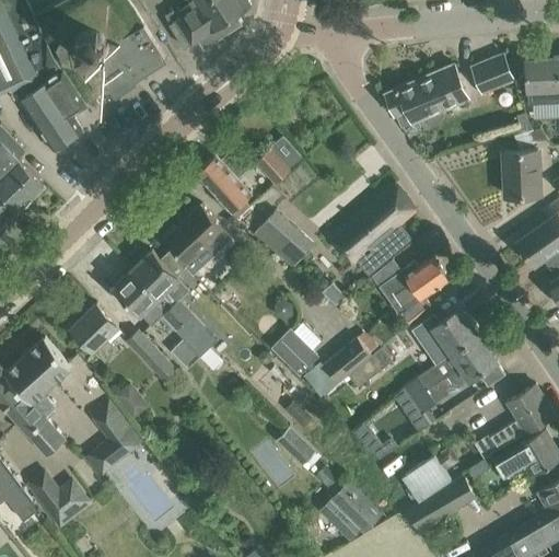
[(0,91),(8,86),(12,96),(15,94),(20,100),(19,101),(53,151),(82,132),(72,117),(86,107),(84,103),(83,104),(50,54),(24,0),(0,0),(0,91)]
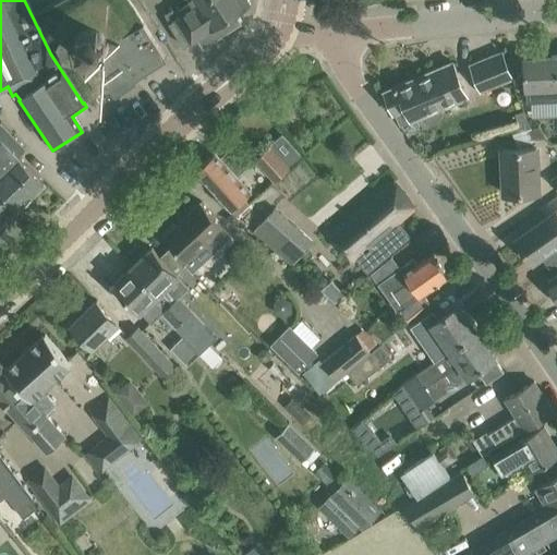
[(186,0),(190,4),(178,13),(176,9),(164,17),(183,49),(190,45),(250,7),(244,0),(186,0)]
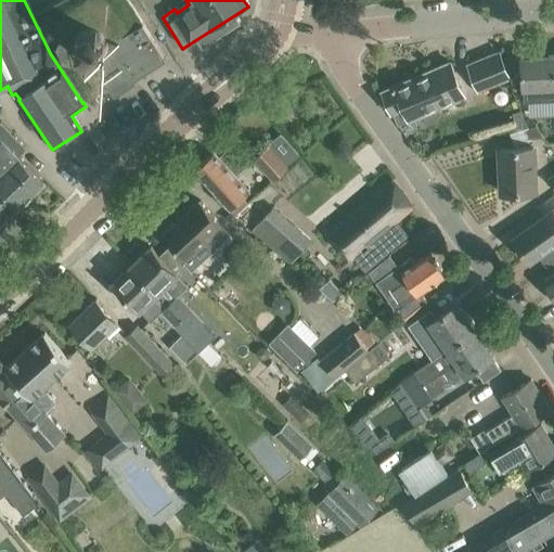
[(119,68),(132,81),(164,61),(141,26),(110,47),(110,43),(110,41),(108,38),(107,35),(106,33),(104,30),(102,28),(99,27),(97,26),(93,26),(90,26),(87,26),(85,27),(82,29),(79,31),(78,34),(76,36),(76,39),(75,42),(75,46),(76,48),(77,51),(78,53),(80,55),(82,58),(86,59),(88,60),(91,61),(106,90),(108,89),(103,79),(119,68)]
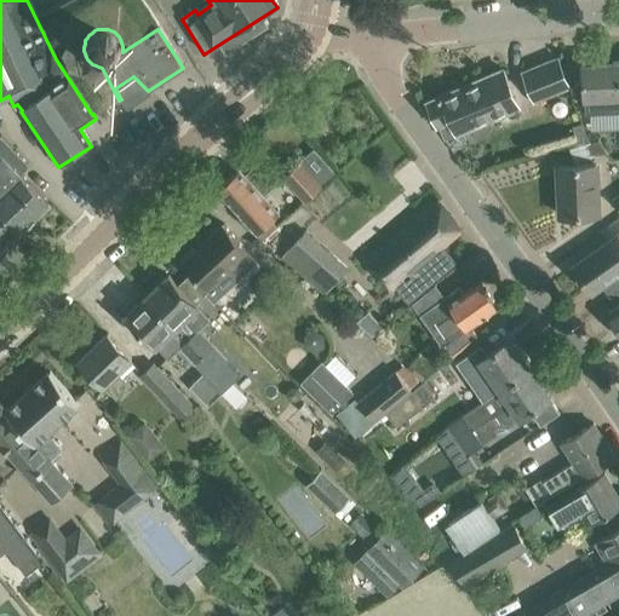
[(521,75),(529,98),(533,104),(568,91),(556,62),(521,75)]
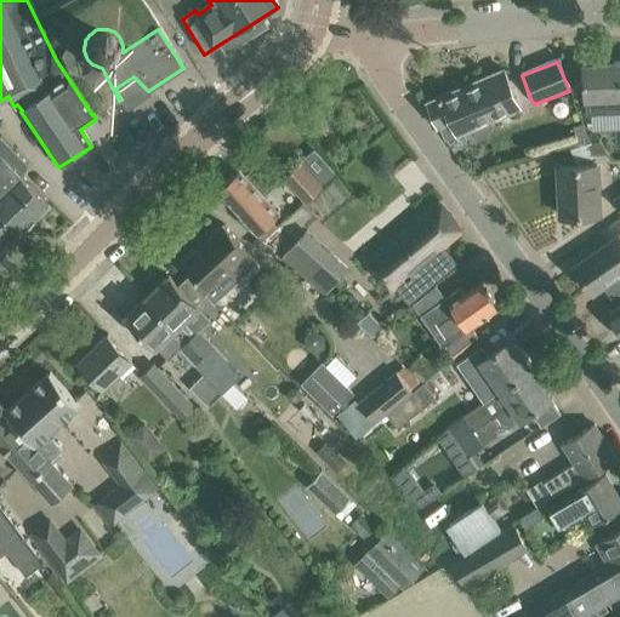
[(619,64),(582,68),(584,92),(584,102),(585,118),(619,114),(619,64)]
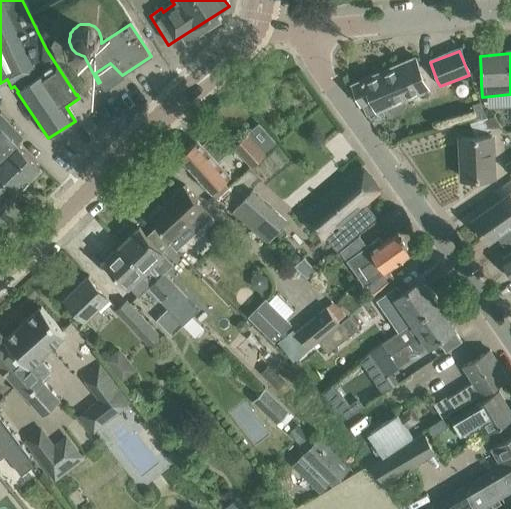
[(428,91),(414,59),(351,87),(360,107),(361,106),(366,117),(382,110),(385,113),(388,114),(393,115),(397,115),(401,112),(403,109),(404,103),(403,101),(428,91)]
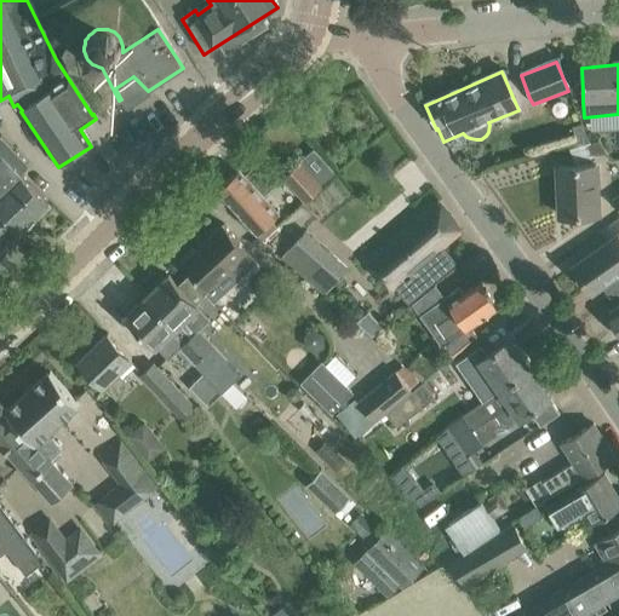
[(0,201),(27,228),(49,206),(19,176),(27,167),(0,140),(0,201)]
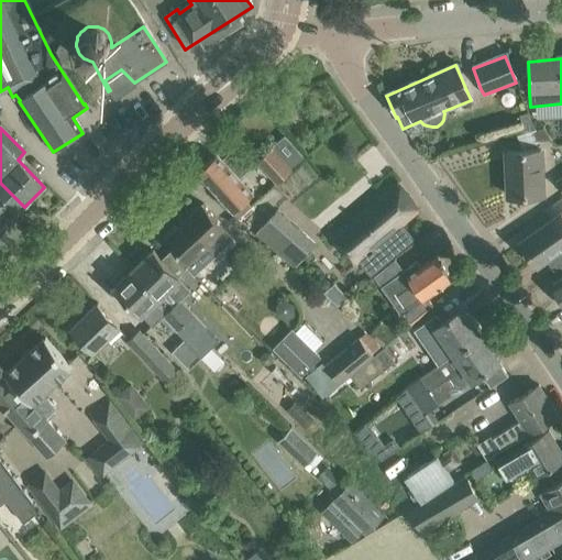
[(536,133),(524,135),(516,138),(519,150),(537,145),(537,143),(550,142),(542,130),(536,133)]
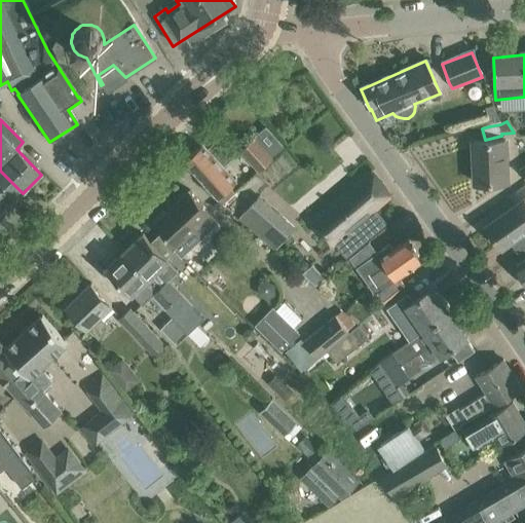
[(238,153),(258,174),(272,160),(253,140),(238,153)]
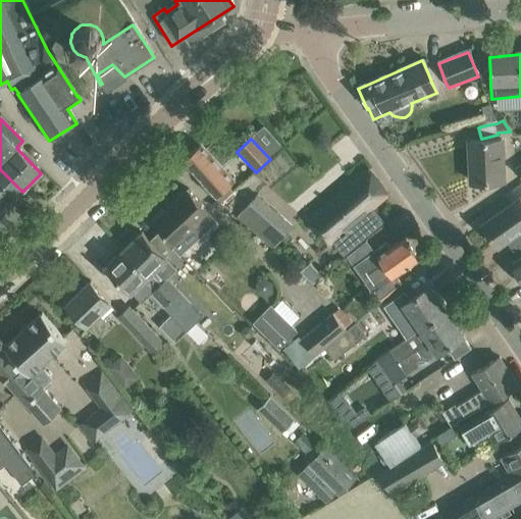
[(181,163),(195,177),(220,205),(232,193),(227,188),(235,182),(222,169),(221,167),(231,158),(215,141),(205,149),(201,145),(181,163)]
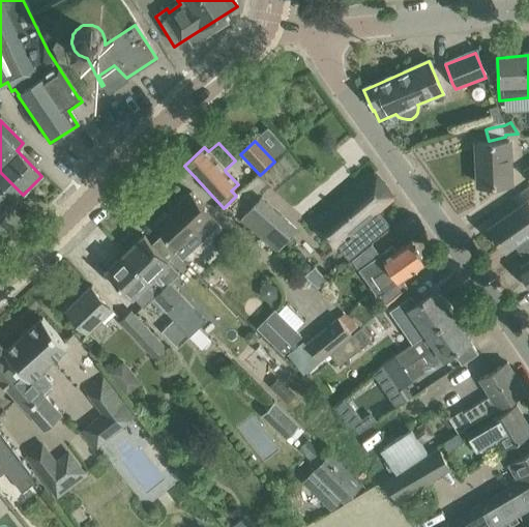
[(478,187),(499,186),(509,185),(508,143),(476,145),(477,170),(480,170),(481,186),(478,186),(478,187)]
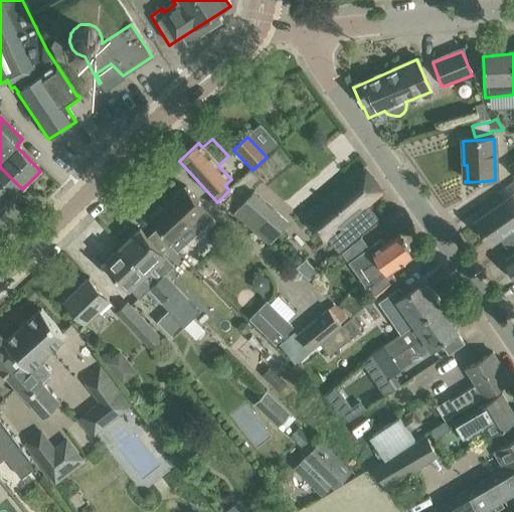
[(0,192),(9,202),(22,189),(0,167),(0,192)]
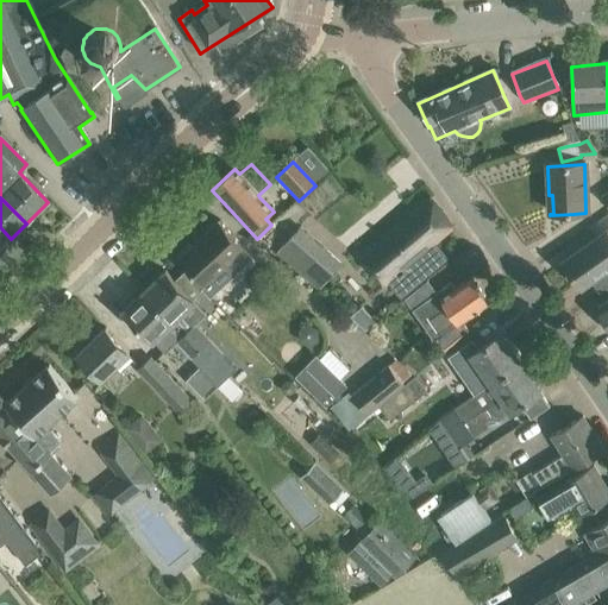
[(452,231),(428,200),(358,259),(383,288),(388,284),(400,298),(445,260),(433,246),(452,231)]
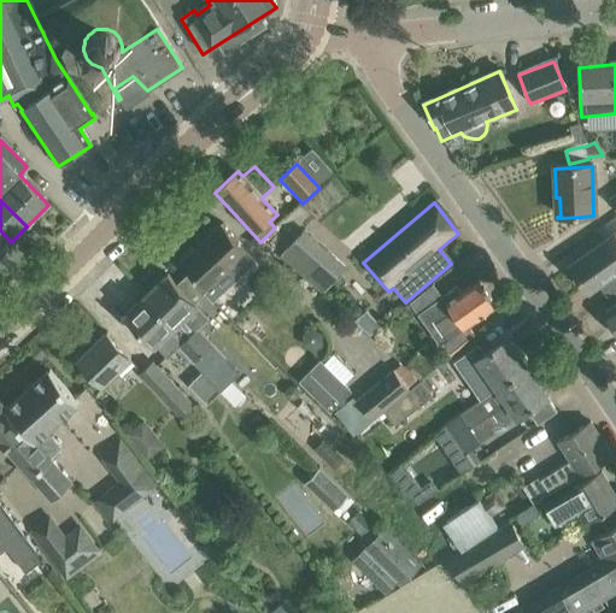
[(203,295),(215,284),(227,298),(240,286),(236,281),(256,264),(221,227),(180,264),(191,275),(187,278),(203,295)]
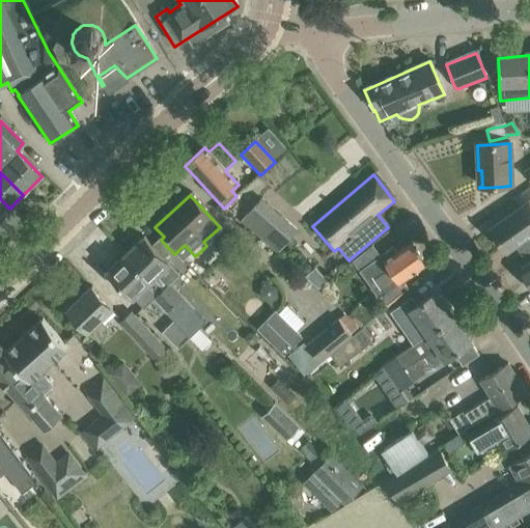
[(260,201),(242,221),(278,254),(290,241),(278,229),(284,223),(260,201)]
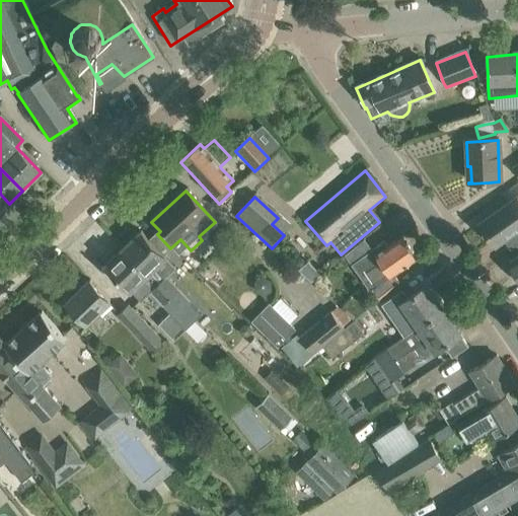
[(496,213),(479,225),(481,227),(478,230),(485,238),(489,237),(495,246),(517,230),(517,232),(517,201),(516,200),(496,213)]
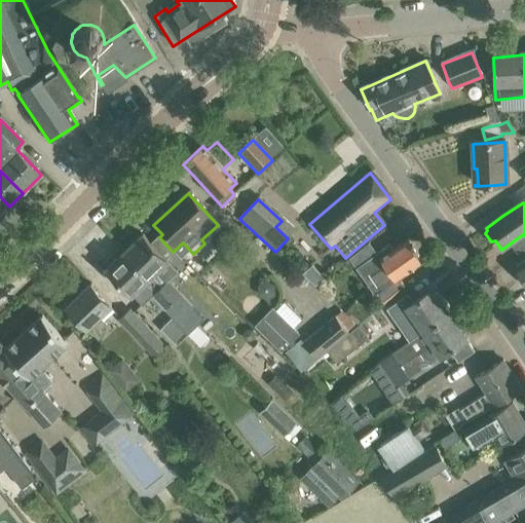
[(142,236),(124,253),(195,328),(203,321),(167,283),(178,273),(166,262),(156,251),(142,236)]
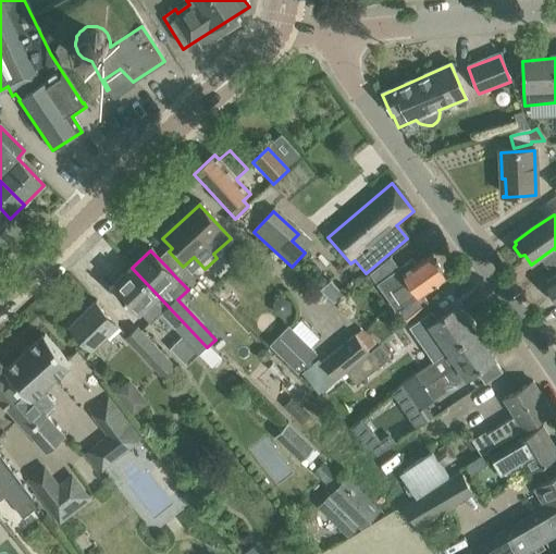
[(398,270),(375,286),(385,300),(388,298),(392,296),(402,309),(397,312),(405,324),(429,305),(422,296),(429,292),(446,279),(430,256),(415,266),(411,261),(398,270)]
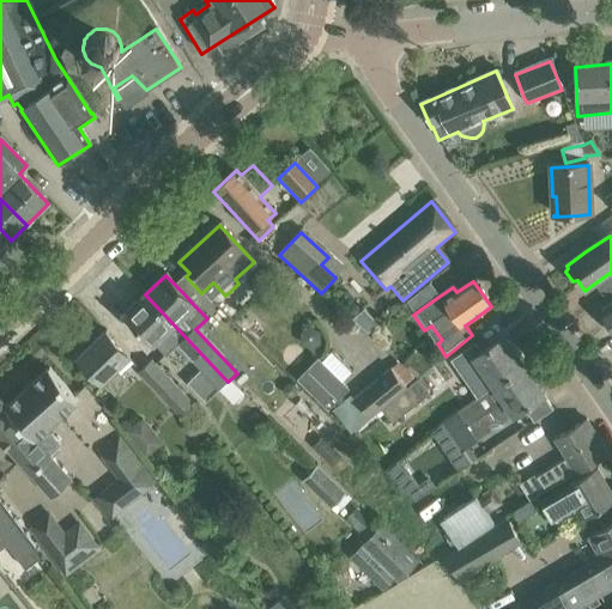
[(145,294),(123,315),(140,333),(153,346),(164,358),(175,347),(218,391),(228,382),(145,294)]
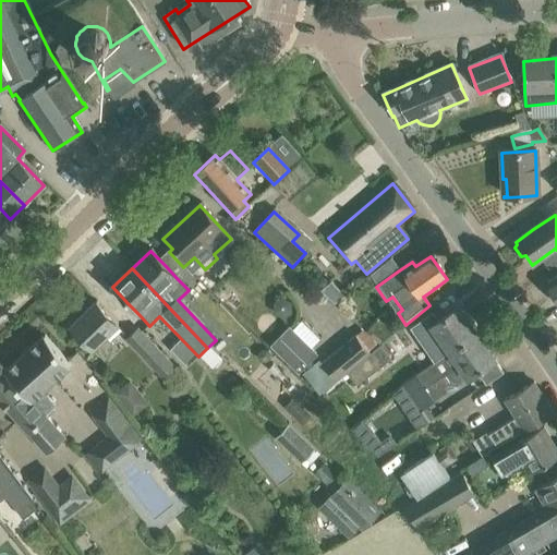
[(556,277),(545,285),(547,289),(547,292),(549,297),(553,298),(556,303),(556,277)]
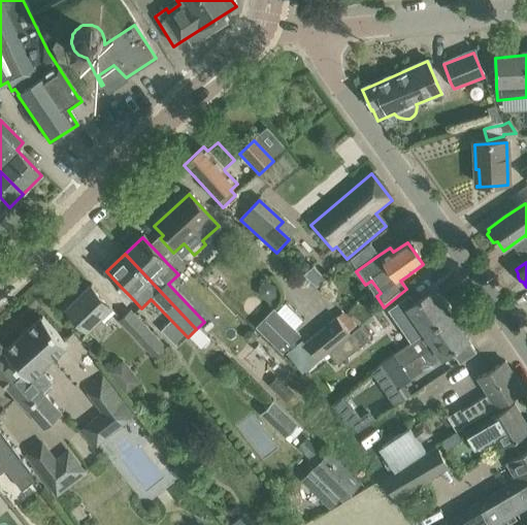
[(110,308),(104,301),(91,287),(66,309),(87,331),(98,342),(109,331),(99,320),(110,308)]
